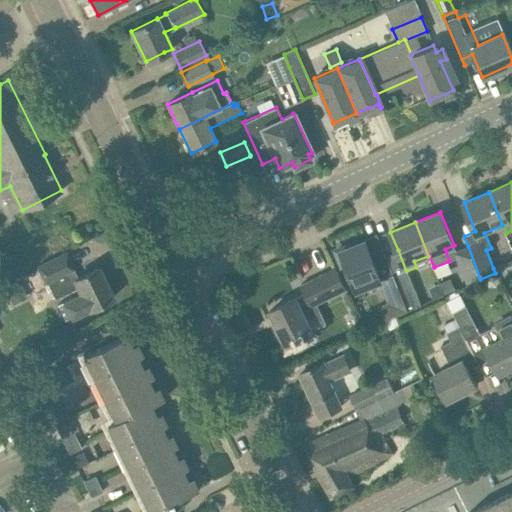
[(357,241),(336,250),(343,266),(346,265),(355,289),(394,274),(385,254),(373,258),(366,241),(358,245),(357,241)]
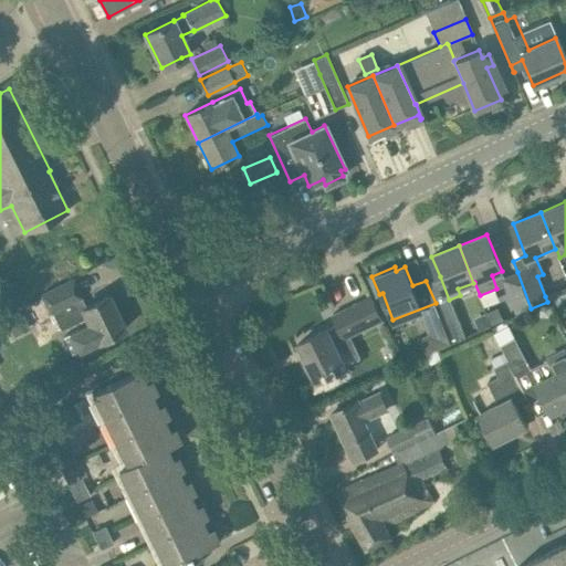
[(504,278),(502,279),(504,285),(516,314),(531,308),(517,272),(504,278)]
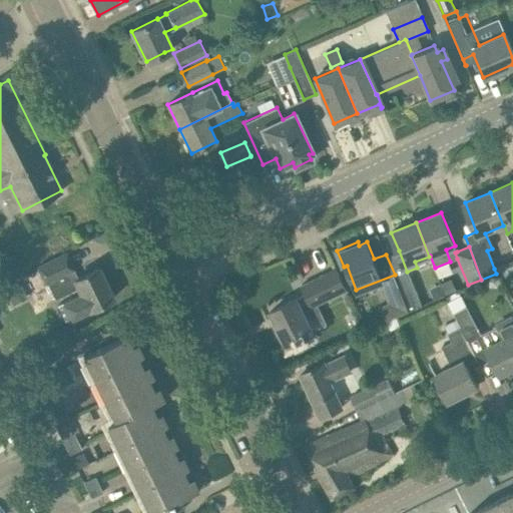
[(71,271),(74,270),(66,252),(37,268),(46,283),(47,283),(55,300),(78,289),(80,294),(62,303),(70,319),(113,298),(99,268),(75,280),(71,271)]
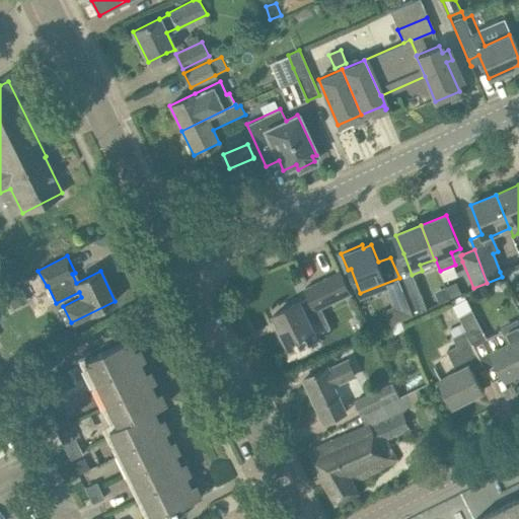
[(500,272),(502,277),(518,270),(516,265),(500,272)]
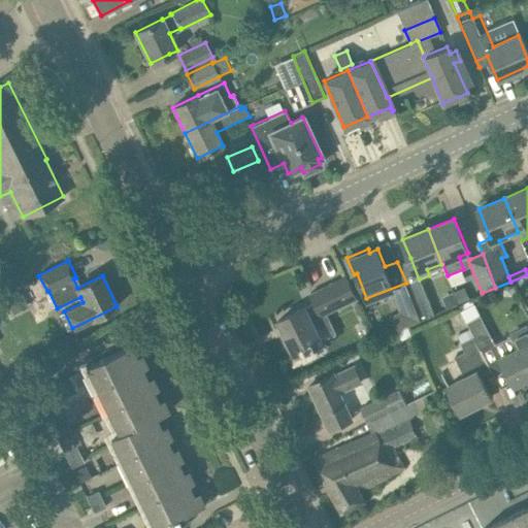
[(295,355),(314,345),(322,341),(311,321),(357,298),(345,276),(310,293),(315,303),(306,307),(306,306),(277,320),(295,355)]
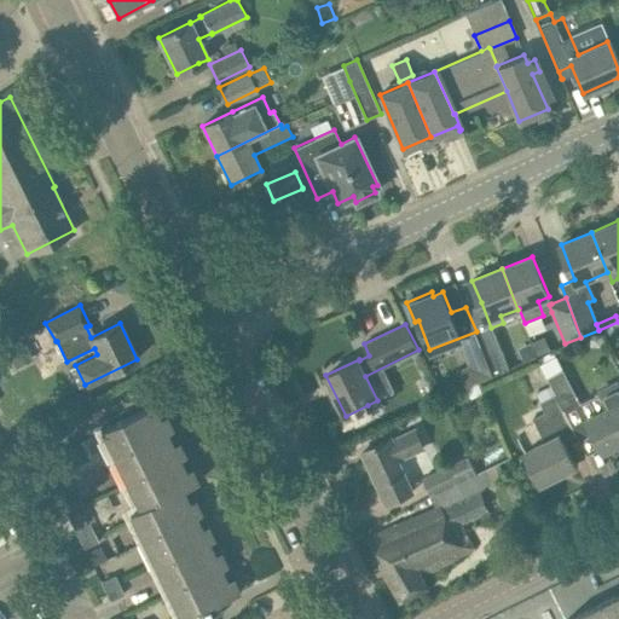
[(481,345),(492,372),(493,376),(509,370),(493,331),(479,339),(481,345)]
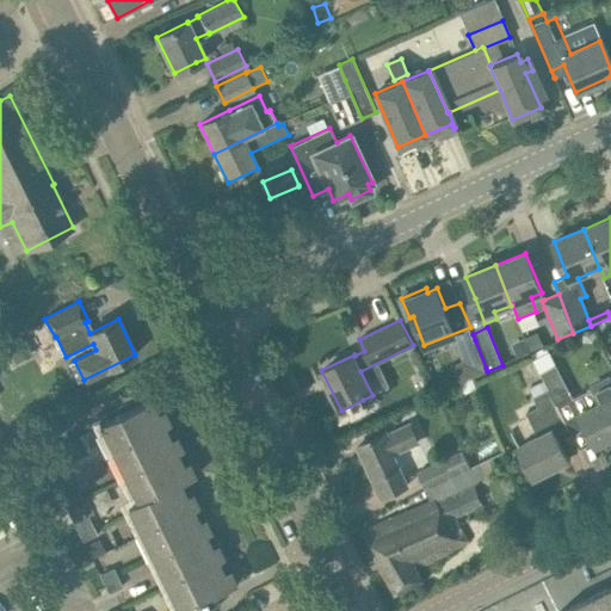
[(582,341),(596,343),(596,329),(584,329),(582,341)]
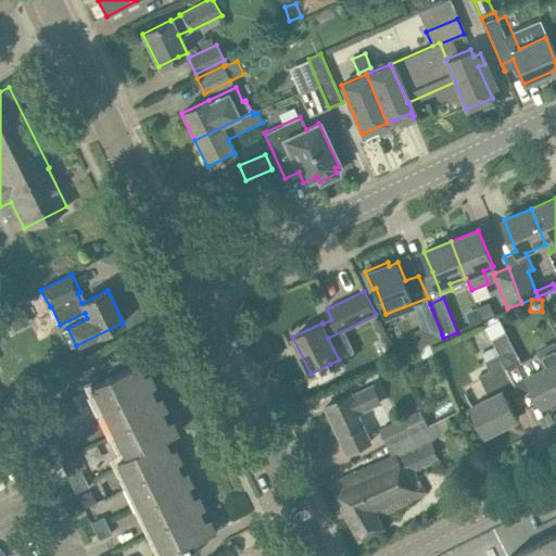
[(442,335),(432,310),(416,316),(421,328),(413,332),(418,345),(442,335)]
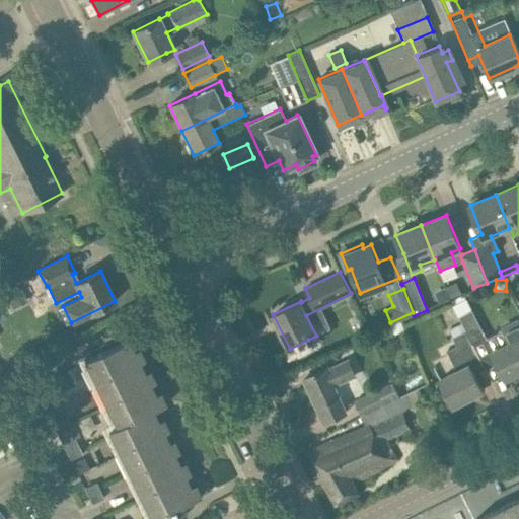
[(21,290),(7,297),(12,307),(27,300),(21,290)]
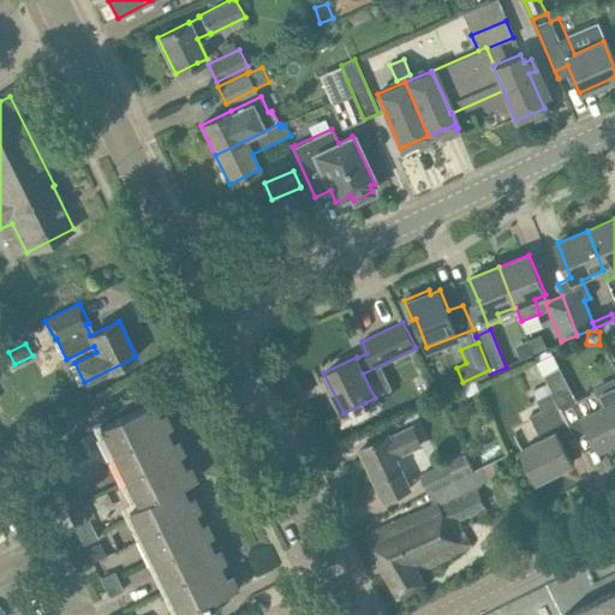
[(553,392),(561,407),(577,399),(550,348),(533,356),(544,376),(544,377),(553,392)]
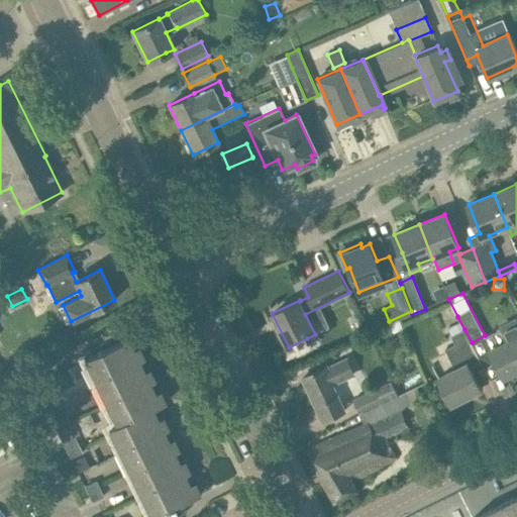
[(480,359),(472,342),(464,329),(457,317),(454,318),(448,305),(443,308),(448,321),(445,322),(452,335),(450,336),(454,345),(443,350),(453,370),(438,378),(451,404),(481,389),(469,366),(480,359)]
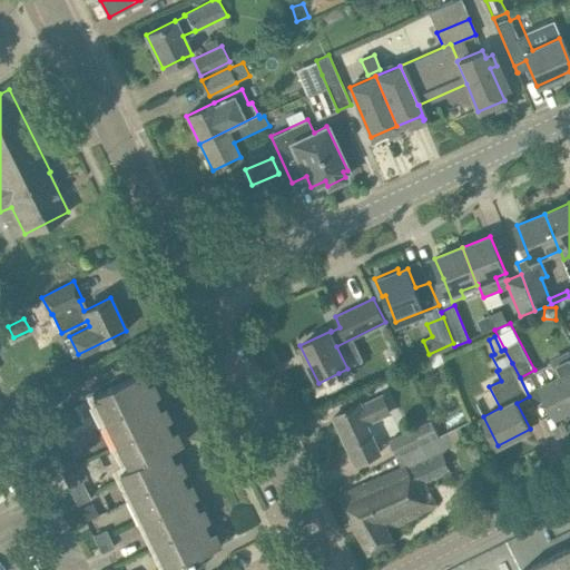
[(541,385),(546,395),(556,415),(569,408),(569,360),(567,353),(553,360),(561,375),(541,385)]
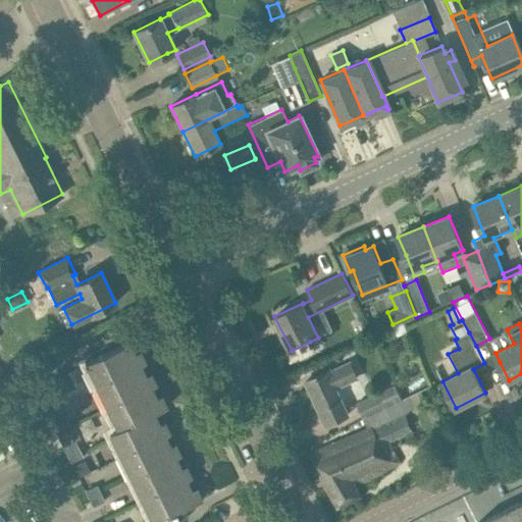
[(183,508),(197,501),(201,499),(201,498),(196,500),(154,413),(166,407),(166,406),(161,408),(128,342),(94,359),(91,352),(82,356),(117,429),(109,433),(152,521),(176,521),(188,517),(183,508)]
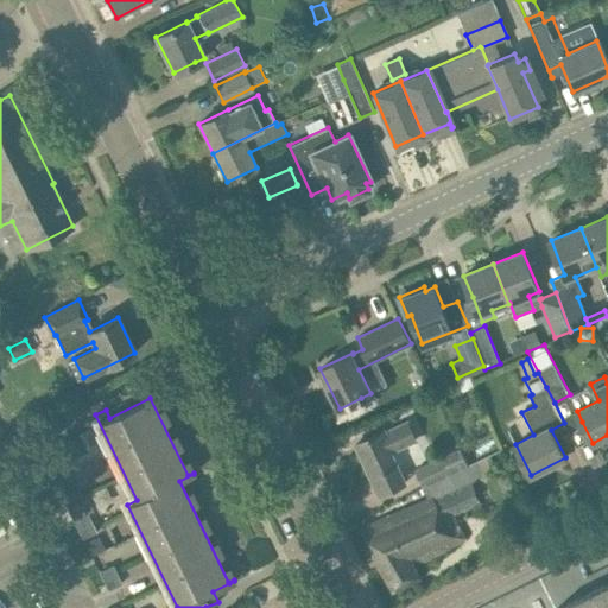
[(380,495),(401,485),(405,482),(391,451),(416,439),(407,422),(386,432),(385,430),(355,444),(380,495)]
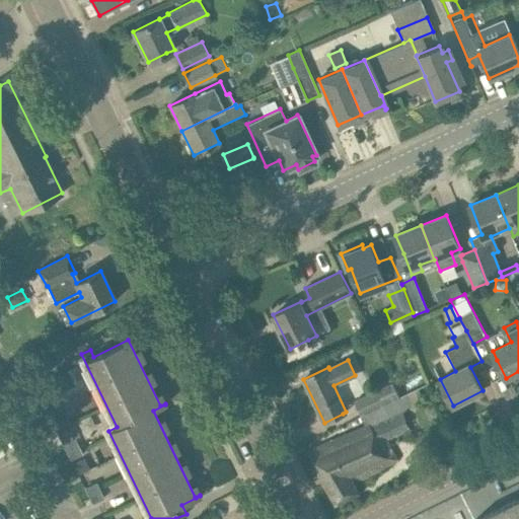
[(39,393),(49,416),(61,410),(54,394),(53,394),(49,383),(39,393)]
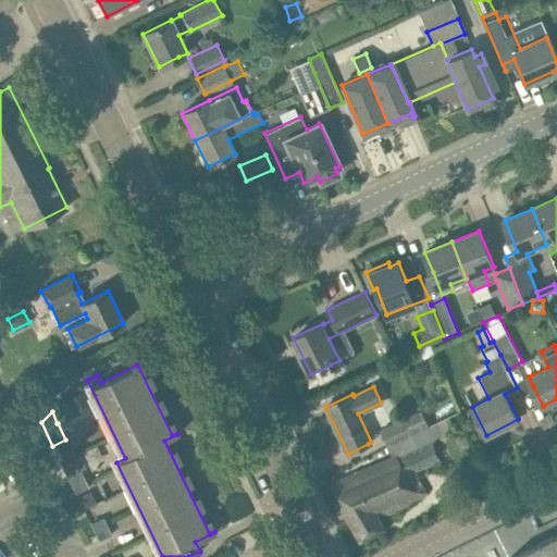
[(422,431),(447,419),(445,418),(430,426),(422,411),(381,431),(388,446),(399,442),(422,431)]
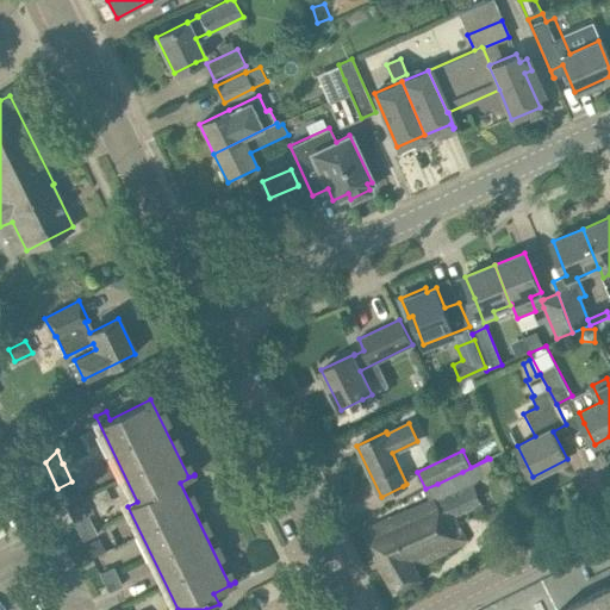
[(430,499),(383,518),(361,530),(394,591),(422,579),(416,568),(459,545),(453,533),(447,521),(484,504),(474,484),(493,465),(490,459),(462,472),(437,484),(425,489),(430,499)]
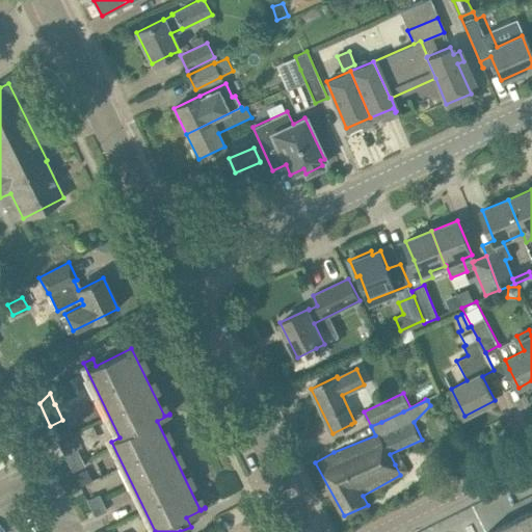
[(63,424),(53,429),(58,440),(69,434),(63,424)]
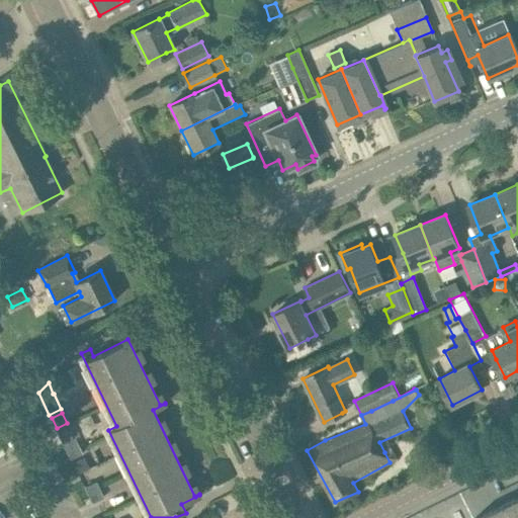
[(63,443),(71,458),(82,453),(75,437),(63,443)]
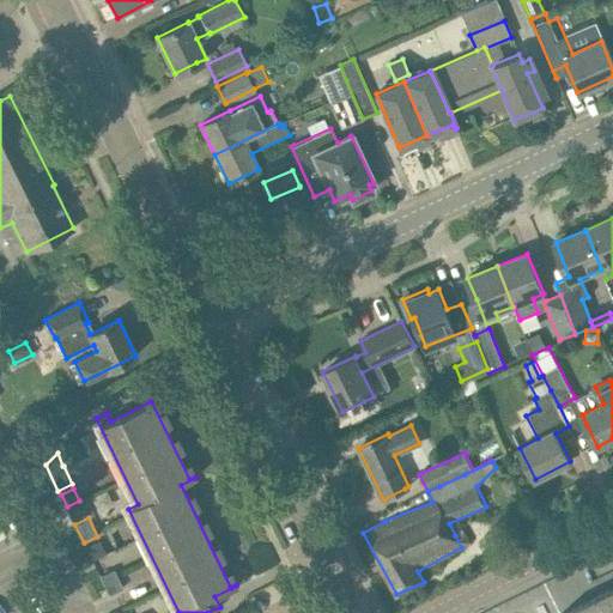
[(99,540),(85,547),(86,548),(91,559),(105,553),(99,540)]
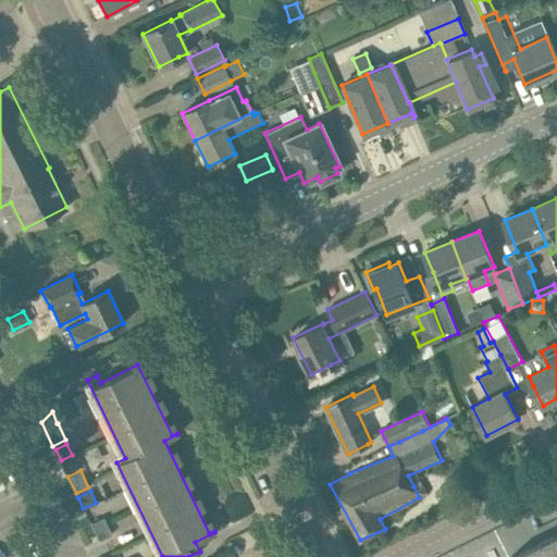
[(103,518),(90,523),(99,541),(111,534),(103,518)]
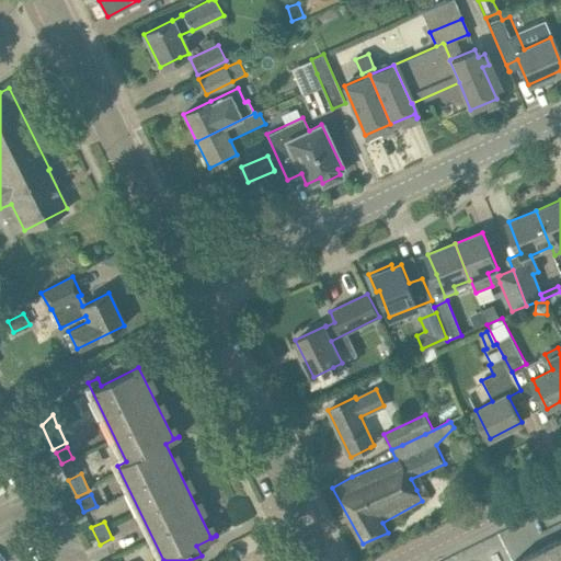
[(235,557),(260,546),(254,534),(229,545),(235,557)]
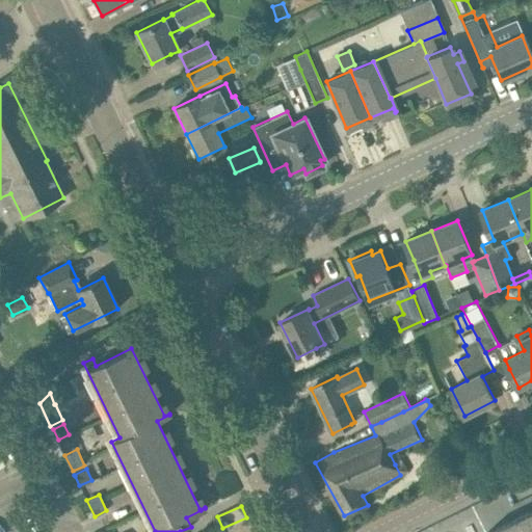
[(531,531),(531,510),(488,531),(531,531)]
